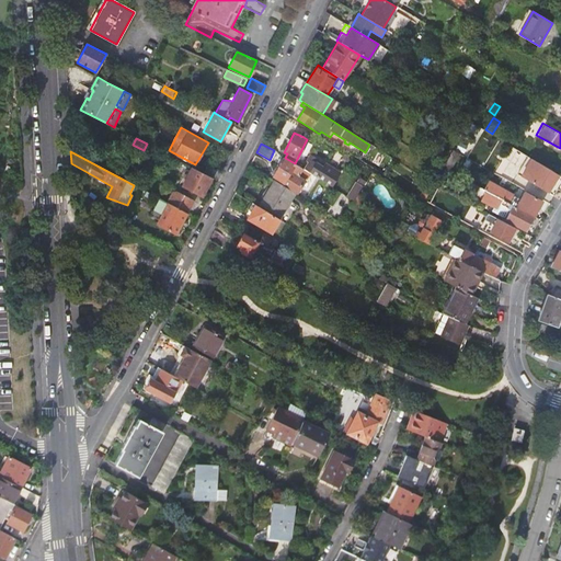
[(458,155),(451,151),(443,168),(449,172),(458,155)]
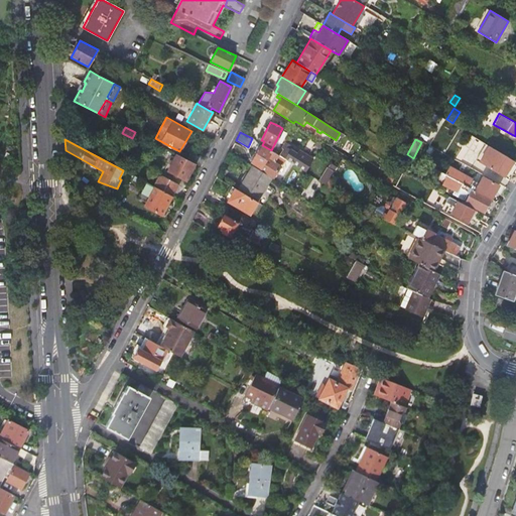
[(293,164),(305,172),(313,159),(299,151),(297,154),(291,151),(293,147),(285,142),(279,156),(293,164)]
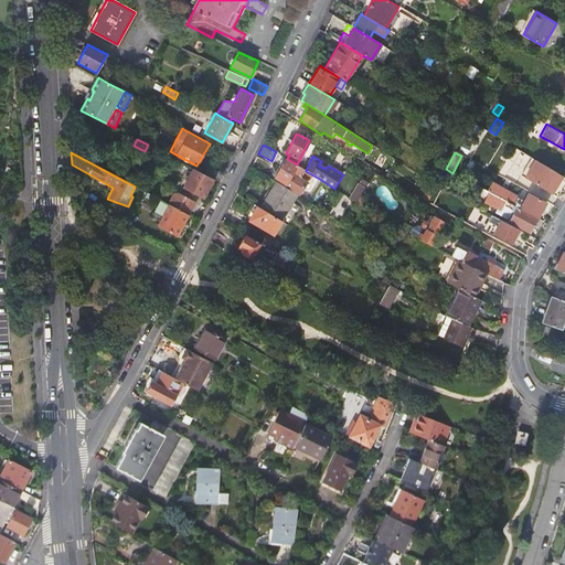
[(562,176),(532,158),(521,176),(552,194),(562,176)]
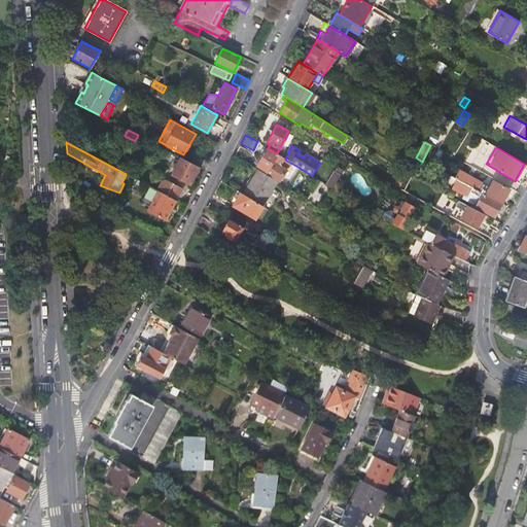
[(277,153),(268,148),(256,166),(266,173),(272,160),(281,166),(284,159),(277,153)]
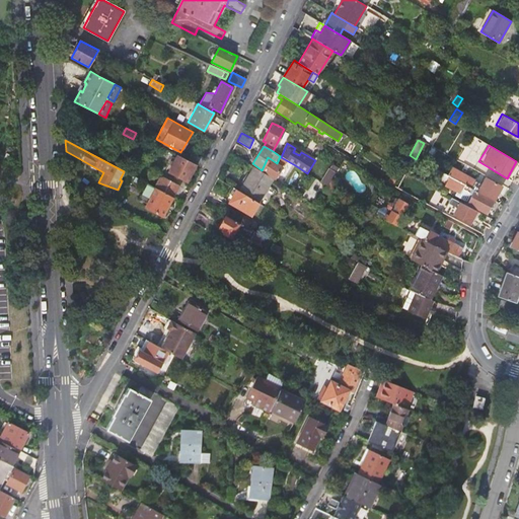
[(187,181),(195,164),(189,160),(169,150),(167,153),(176,157),(168,171),(187,181)]
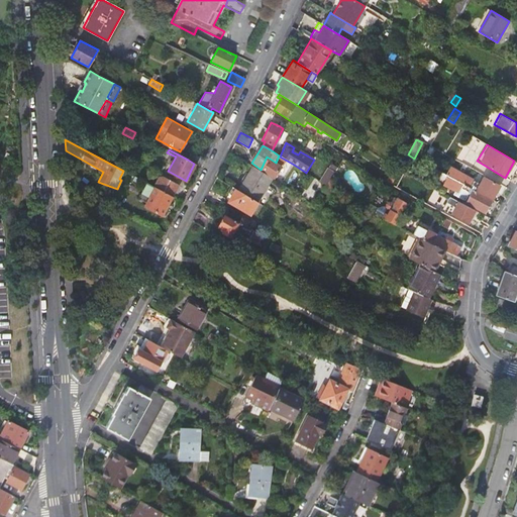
[(194,164),(200,167),(204,160),(191,152),(188,160),(194,164)]
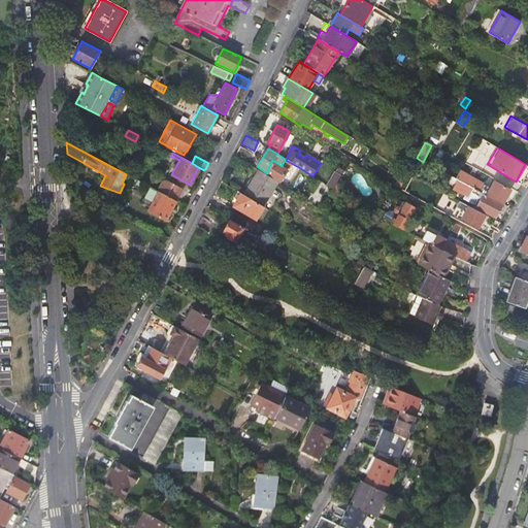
[(300,168),(286,160),(285,159),(282,166),(281,166),(295,175),(300,168)]
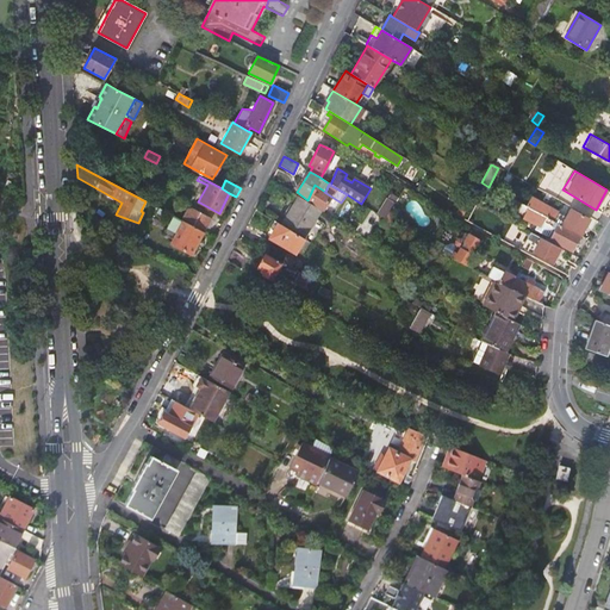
[(303,237),(319,210),(298,195),(280,224),(303,237)]
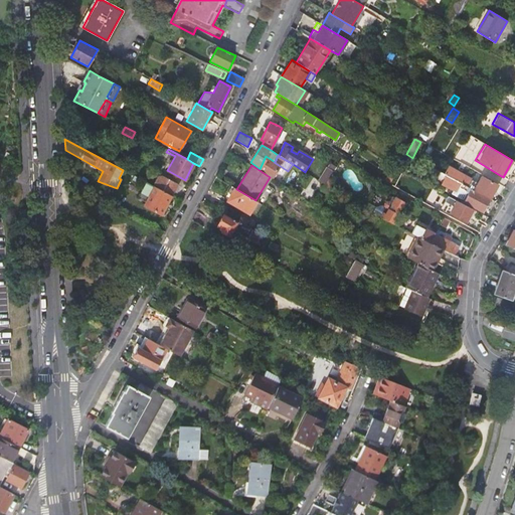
[(444,174),(447,176),(471,189),(473,184),(470,182),(471,178),(448,166),(444,174)]
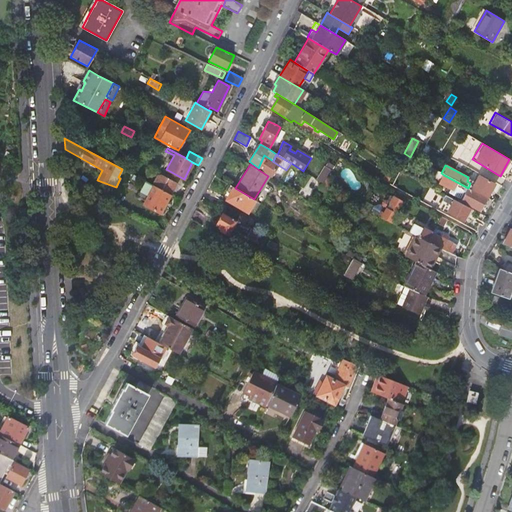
[(324,184),(332,170),(328,167),(320,181),(324,184)]
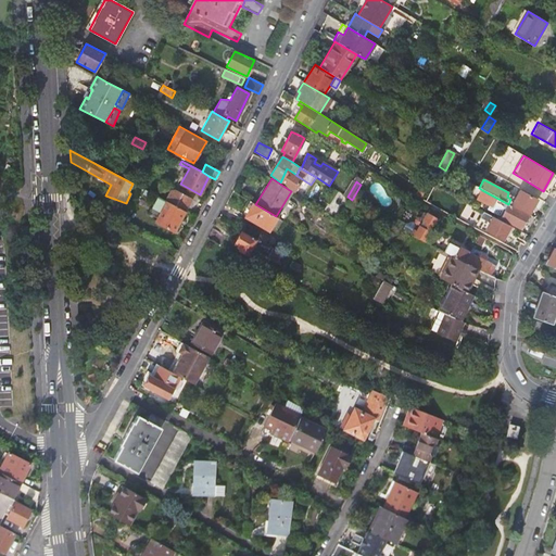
[(165,200),(185,212),(191,199),(175,190),(171,191),(165,200)]
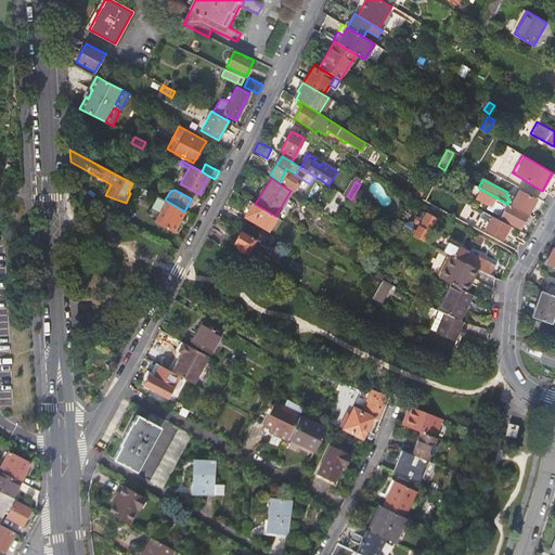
[(520,228),(528,214),(510,205),(507,204),(481,190),(477,197),(488,204),(486,208),(520,228)]
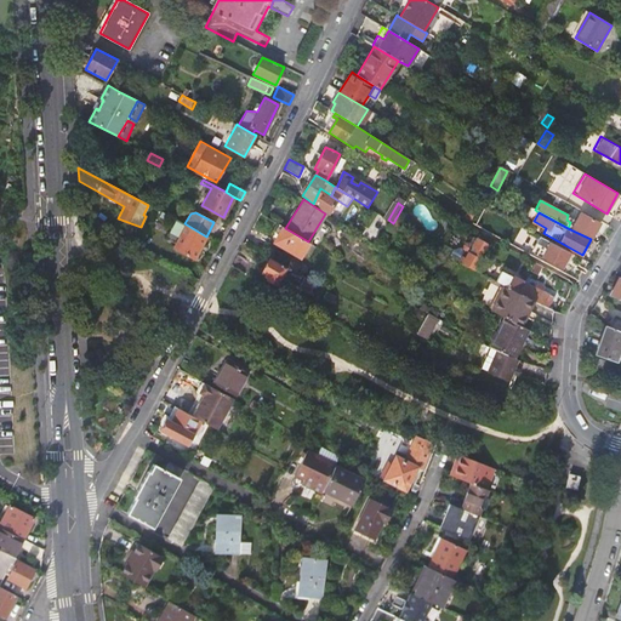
[(570,229),(591,239),(599,223),(579,212),(575,221),(570,229)]
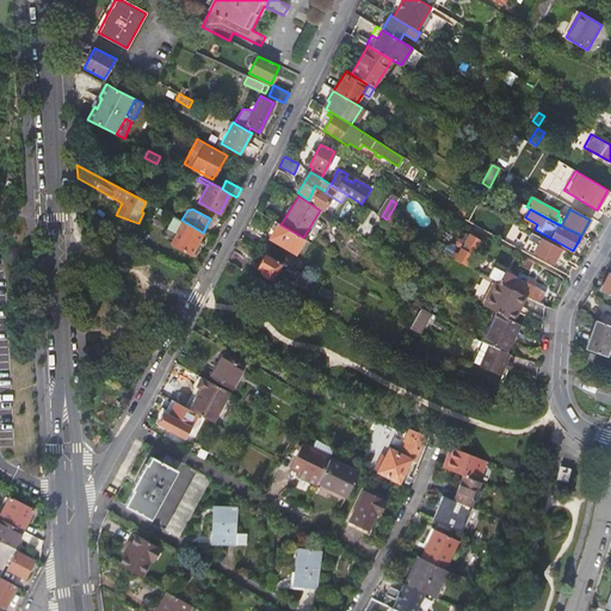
[(191,255),(203,233),(181,220),(173,216),(166,229),(176,234),(171,244),(191,255)]
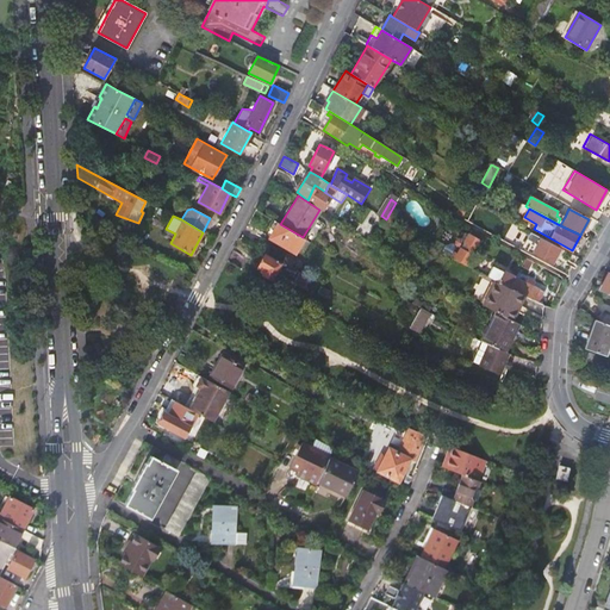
[(280,224),(278,223),(269,237),(296,253),(304,238),(303,237),(280,224)]
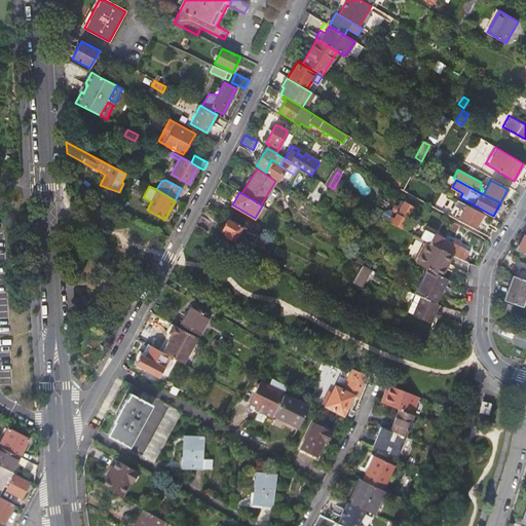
[(388,221),(402,228),(404,224),(412,205),(404,201),(401,207),(397,205),(392,207),(392,211),(397,214),(393,218),(390,217),(388,221)]
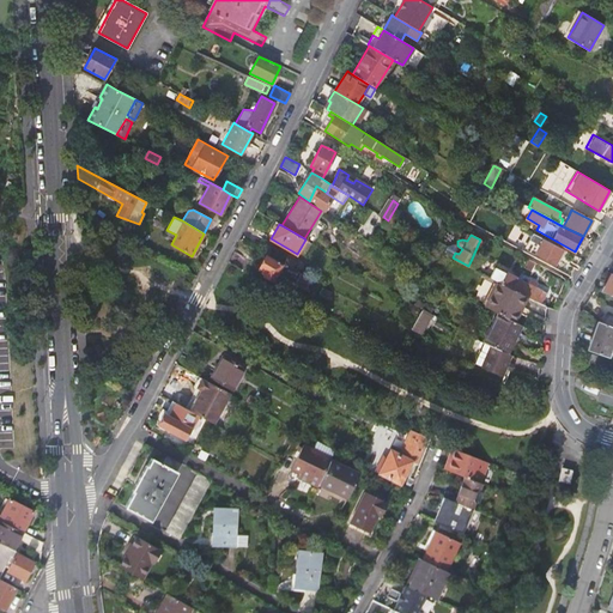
[(562,249),(542,240),(535,255),(554,265),(562,249)]
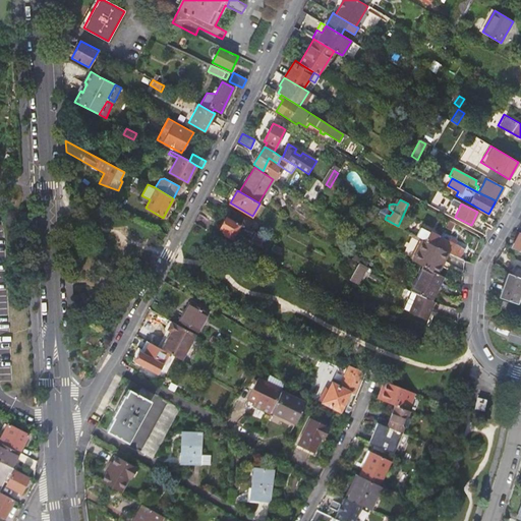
[(199,214),(194,223),(207,229),(212,220),(199,214)]
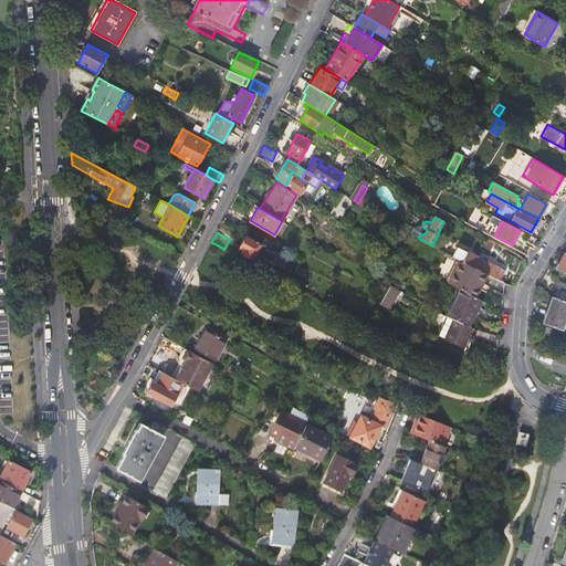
[(257,236),(254,240),(263,244),(271,249),(273,244),(257,236)]
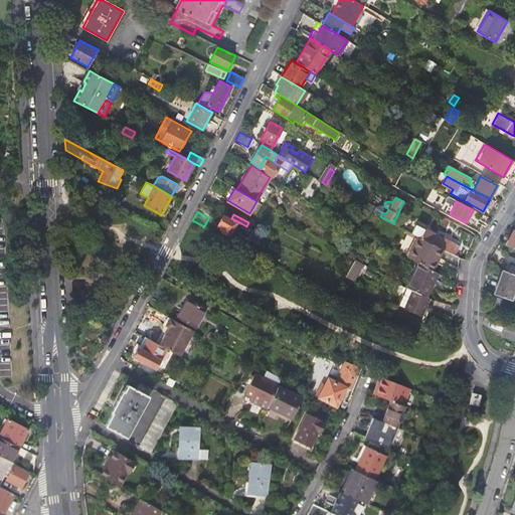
[(236,223),(223,215),(217,225),(222,228),(221,230),(229,235),(236,223)]
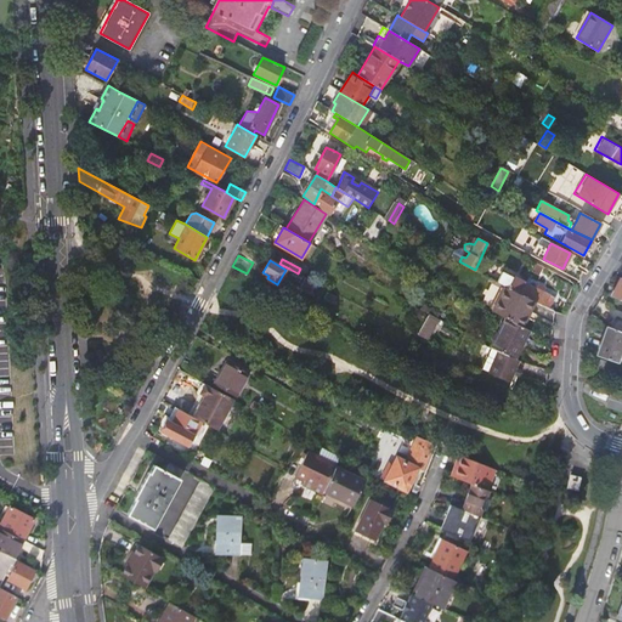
[(533,300),(549,307),(554,297),(502,271),(497,281),(505,286),(533,300)]
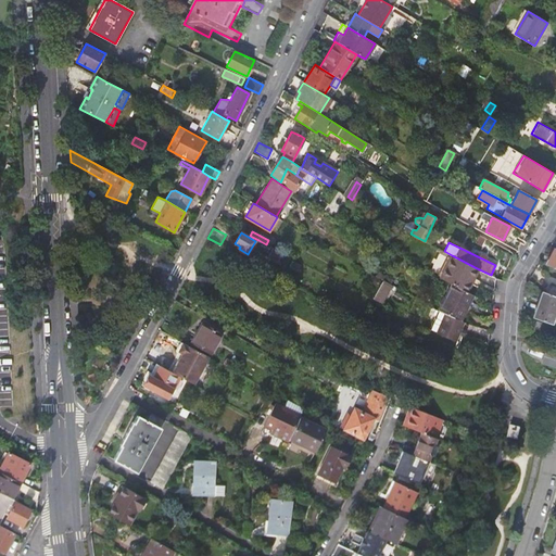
[(279,261),(283,253),(273,248),(268,255),(279,261)]
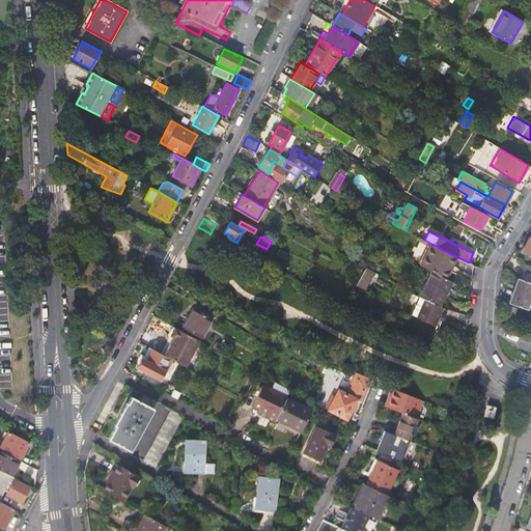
[(420,266),(432,272),(445,278),(449,271),(455,256),(431,244),(420,266)]
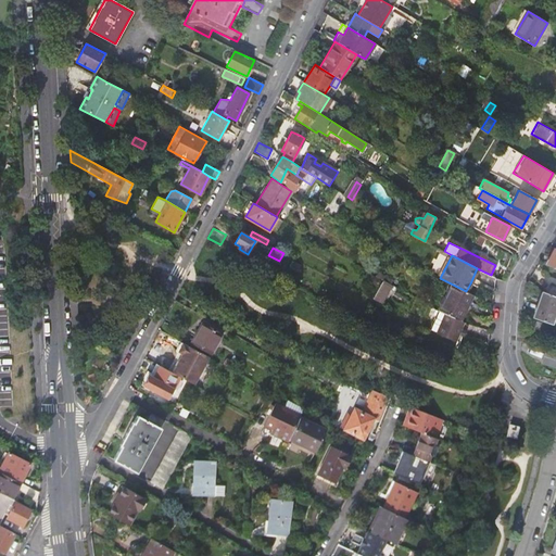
[(390,287),(382,282),(375,298),(382,302),(390,287)]
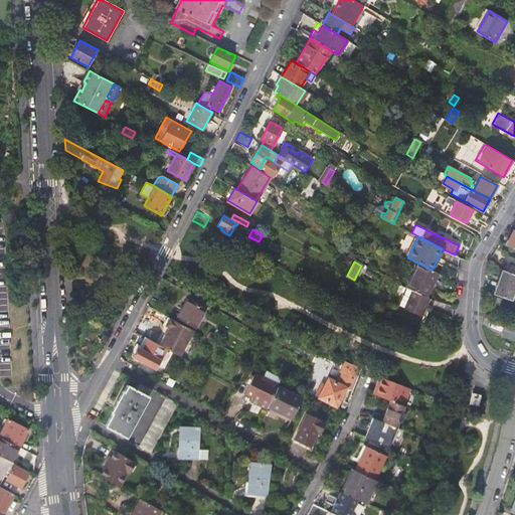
[(427,297),(440,273),(432,270),(419,264),(408,287),(427,297)]
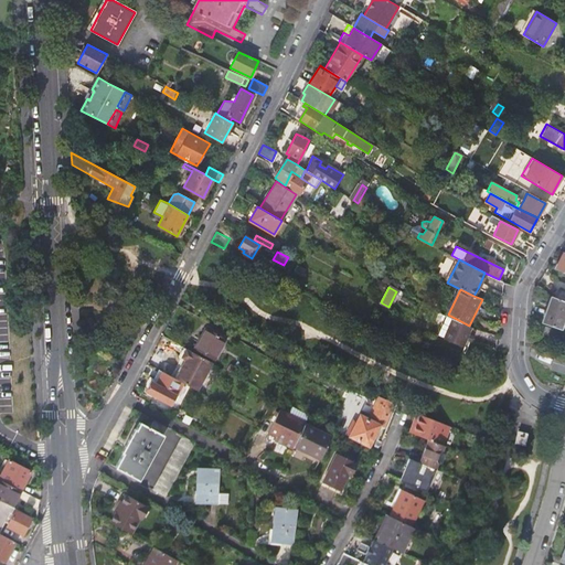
[(564,302),(556,299),(555,298),(546,324),(564,331),(564,302)]
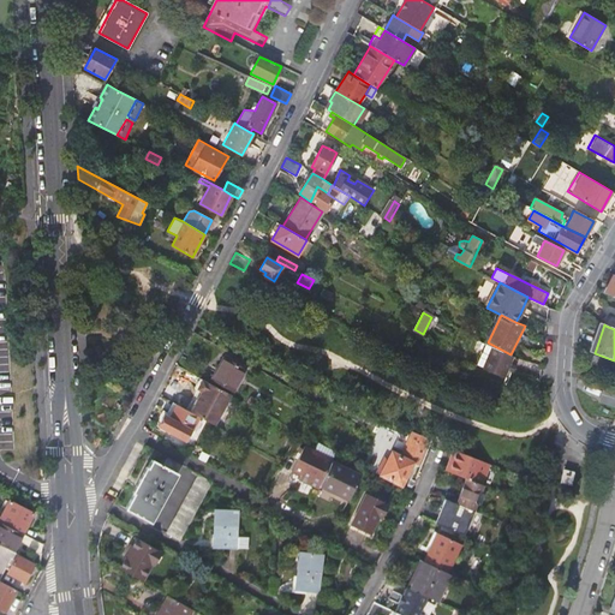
[(485,368),(493,347),(488,346),(485,344),(477,365),(485,368)]
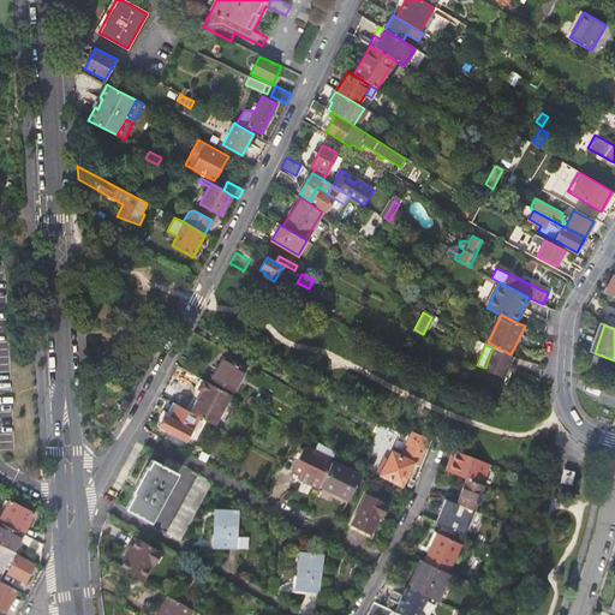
[(512,360),(514,356),(493,347),(485,368),(506,377),(508,369),(512,360)]
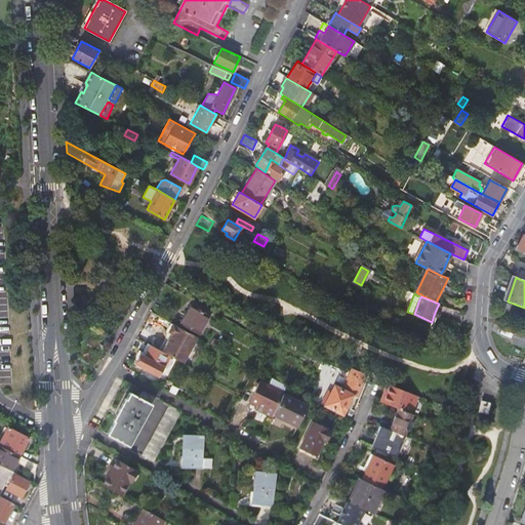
[(199,333),(209,315),(192,305),(182,323),(199,333)]
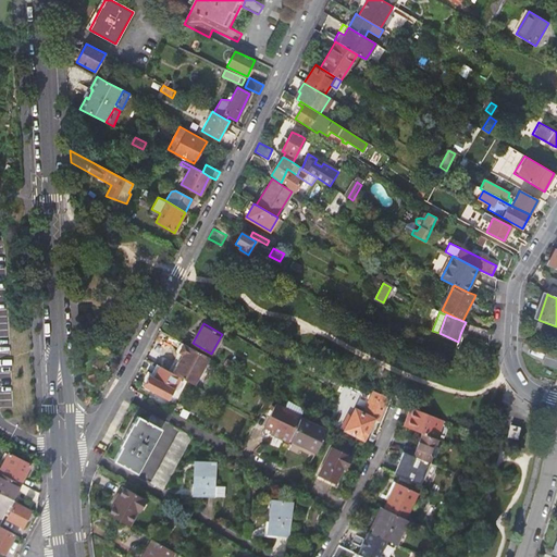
[(534,333),(547,336),(549,327),(537,323),(534,333)]
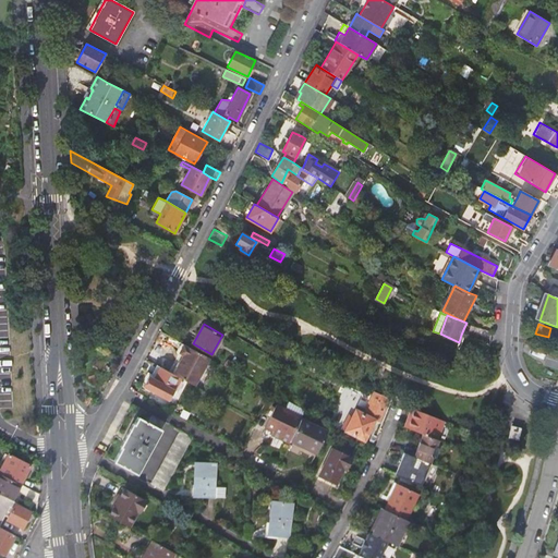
[(207,356),(184,343),(180,352),(176,362),(179,364),(173,374),(181,378),(192,384),(207,356)]
